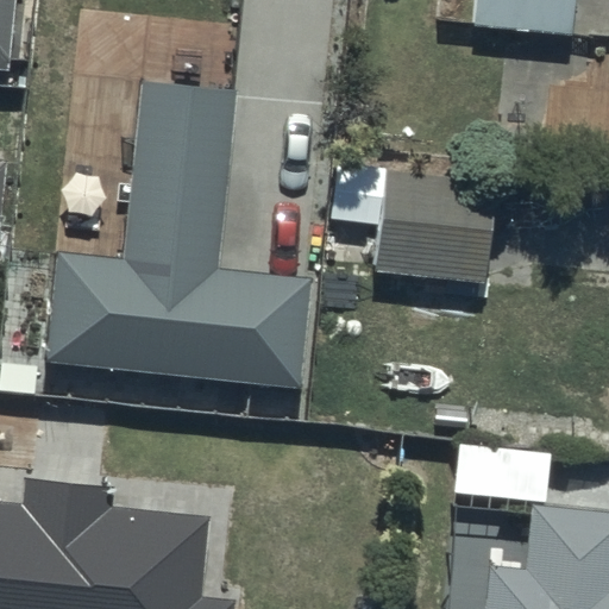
[(0,0),(0,66),(10,67),(16,0),(0,0)]
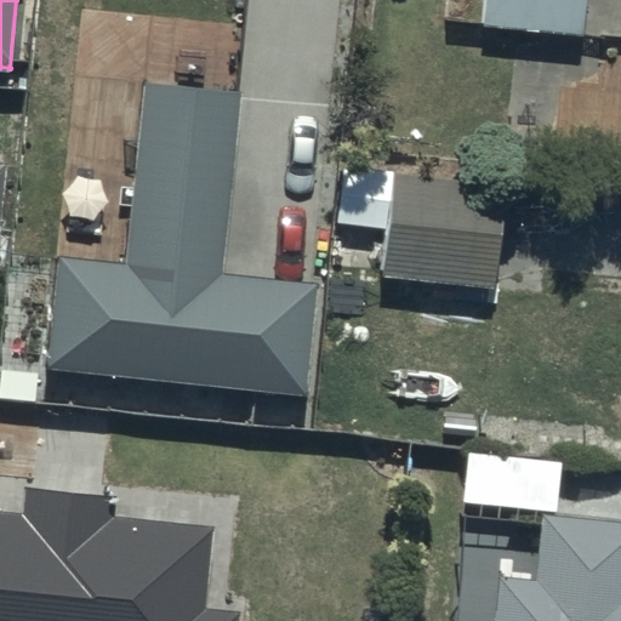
[(591,0),(482,0),(480,29),(590,34),(591,0)]
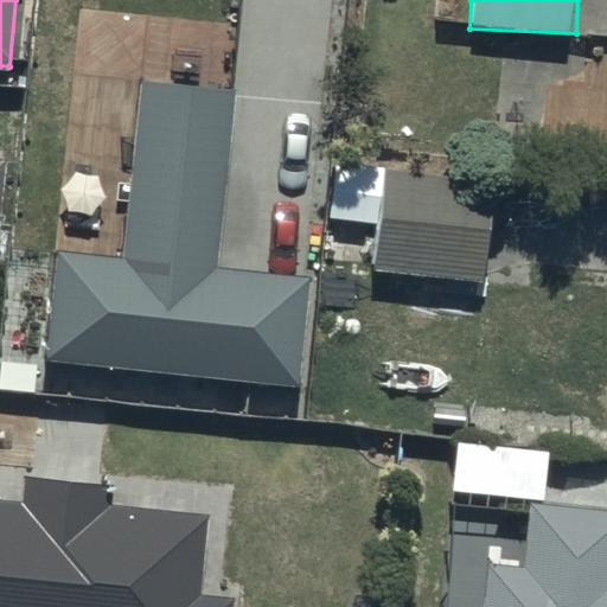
[(231,81),(135,70),(116,243),(48,236),(36,346),(292,375),(304,263),(212,253),(231,81)]
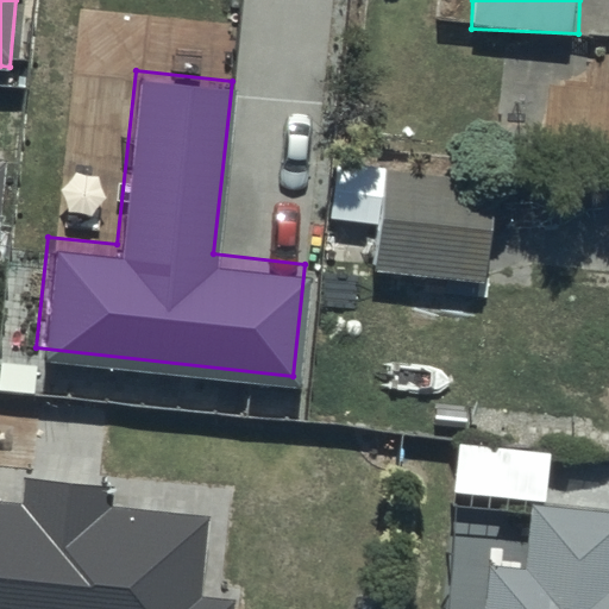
[(496,174),(382,168),(376,278),(490,284),(496,174)]
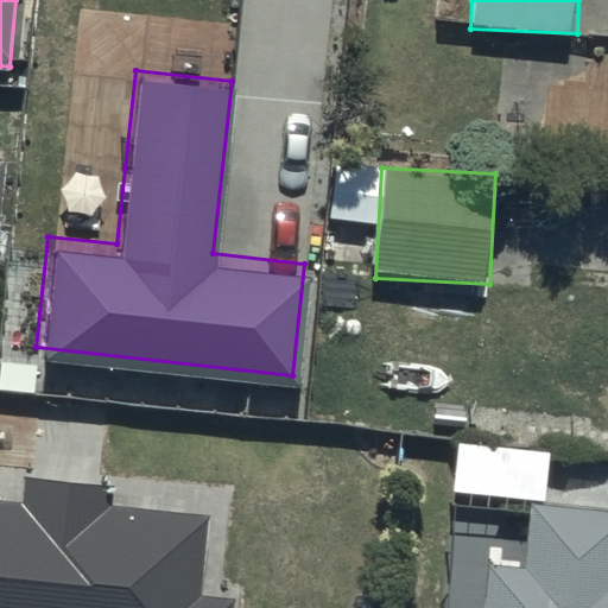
[(607,607),(607,504),(545,500),(549,447),(458,439),(454,493),(531,499),(526,569),(488,565),(485,607),(607,607)]
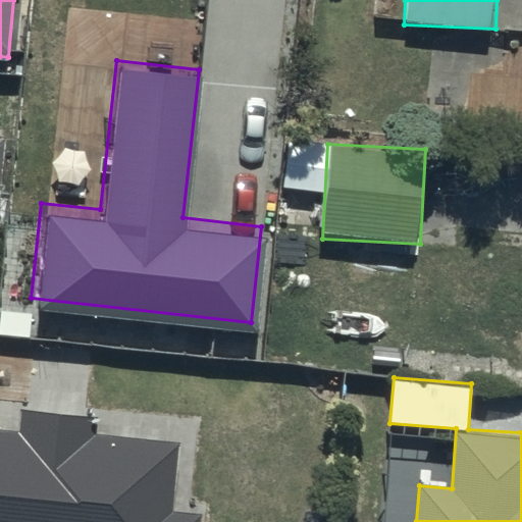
[(0,521),(198,521),(199,515),(173,512),(179,442),(93,434),(95,413),(17,406),(15,432),(0,431),(0,521)]
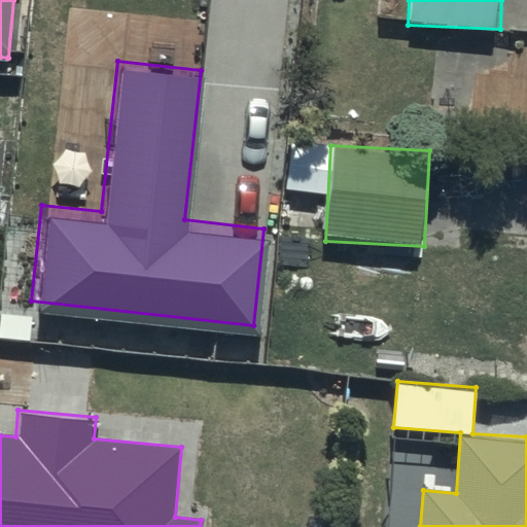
All buildings are outlined.
